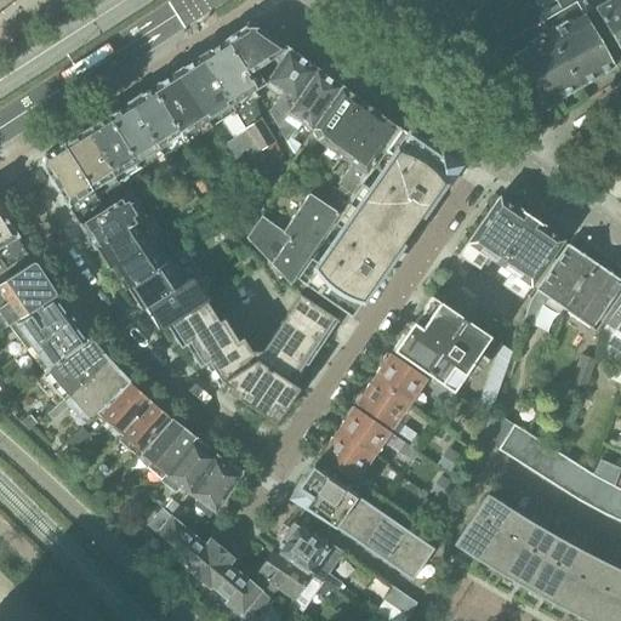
[(0,0),(0,13),(17,0),(0,0)]
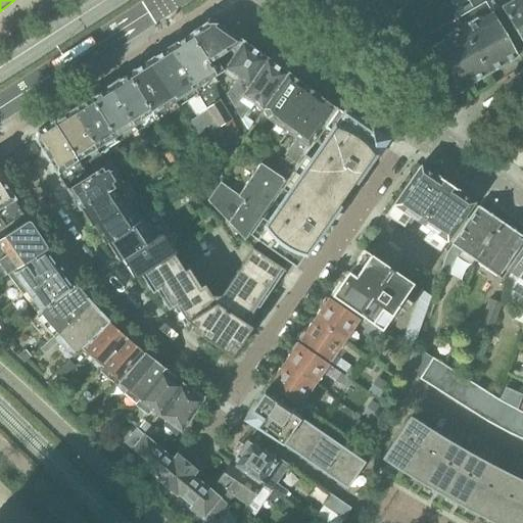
[(336,1),(335,0),(308,0),(322,10),(336,1)]
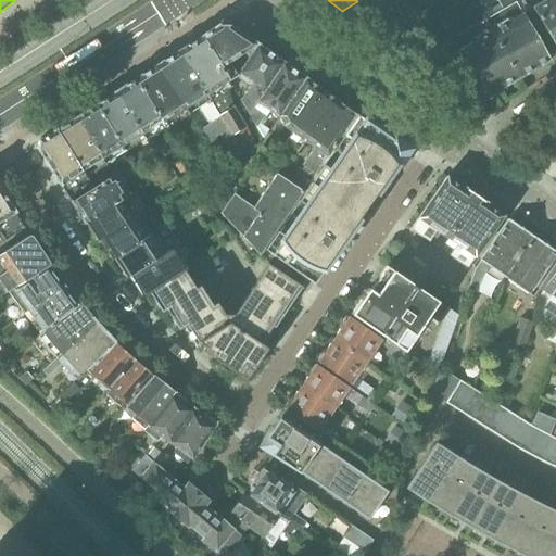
[(356,0),(357,1),(371,25),(392,8),(387,0),(356,0)]
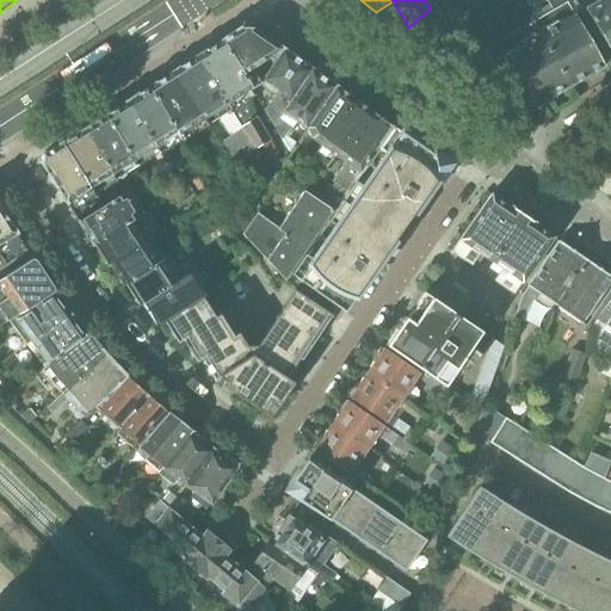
[(545,0),(551,11),(532,22),(568,86),(603,66),(569,8),(576,4),(573,0),(545,0)]
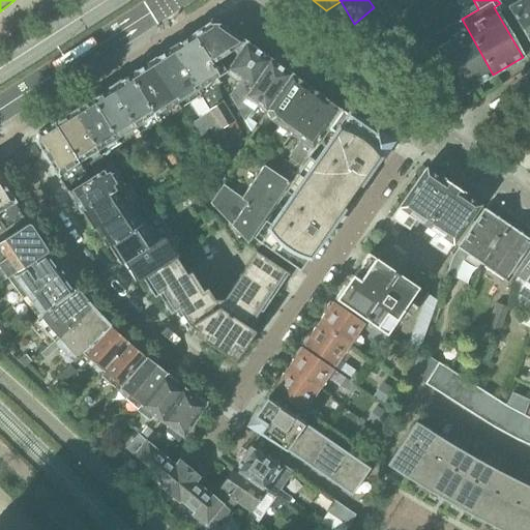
[(529,0),(519,0),(520,0),(508,7),(529,46),(529,0)]
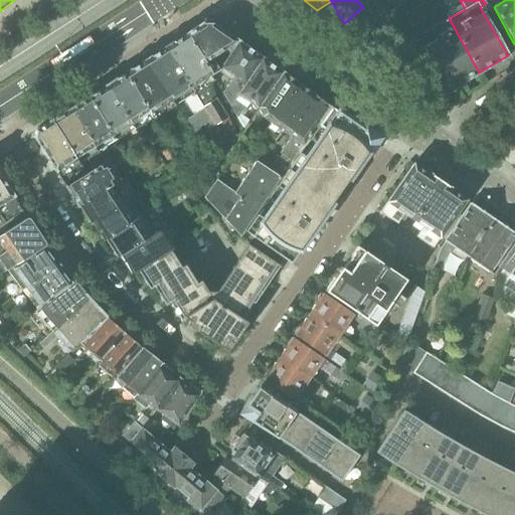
[(432,28),(402,44),(378,1),(341,30),(405,79),(424,69),(441,97),(463,83),(463,82),(479,72),(449,18),(432,28)]
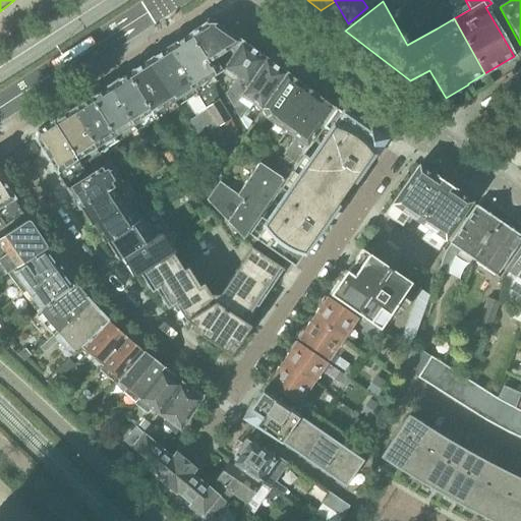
[(187,35),(214,76),(221,71),(214,59),(227,51),(232,54),(240,42),(215,24),(206,23),(187,35)]
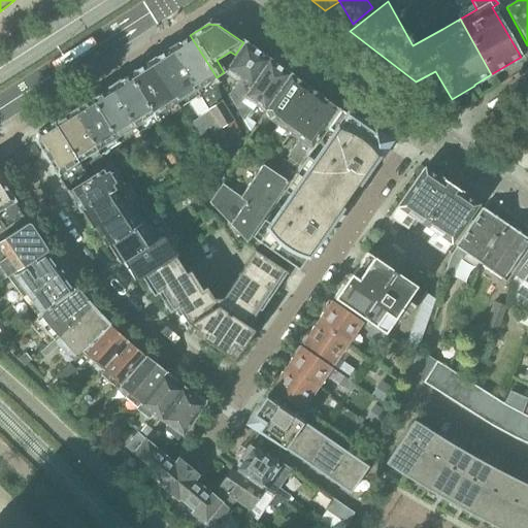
[(217,77),(190,35),(169,47),(207,109),(221,101),(212,88),(220,83),(217,77)]
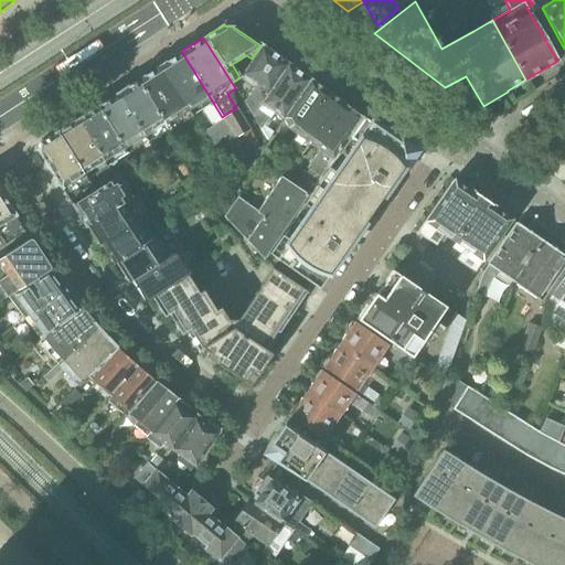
[(243,102),(252,116),(287,64),(260,45),(252,59),(241,74),(256,85),(243,102)]
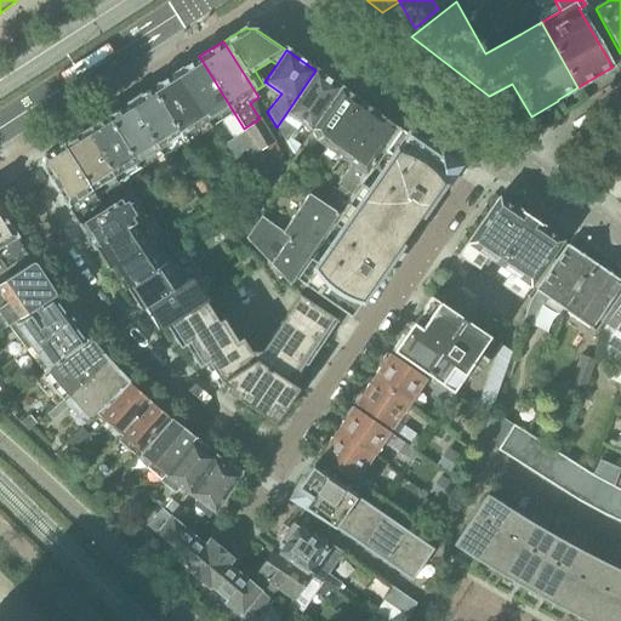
[(244,129),(199,56),(175,73),(205,123),(210,129),(222,121),(233,138),(245,131),(244,129)]
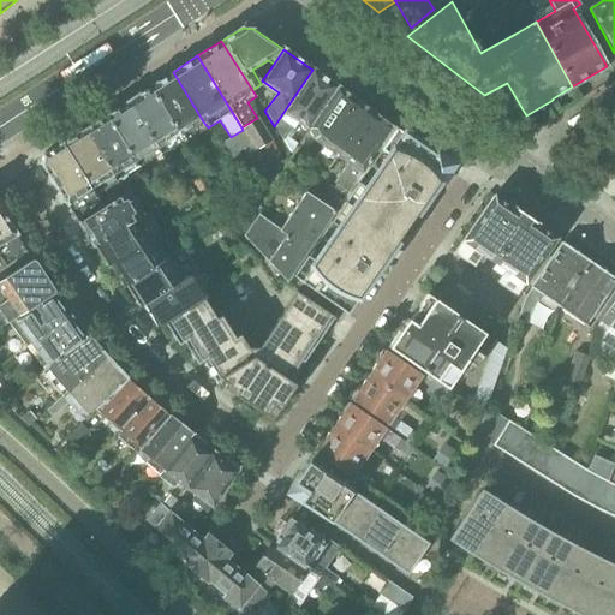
[(274,126),(282,141),(284,141),(291,154),(298,144),(287,136),(297,121),(308,129),(336,87),(312,70),(274,126)]
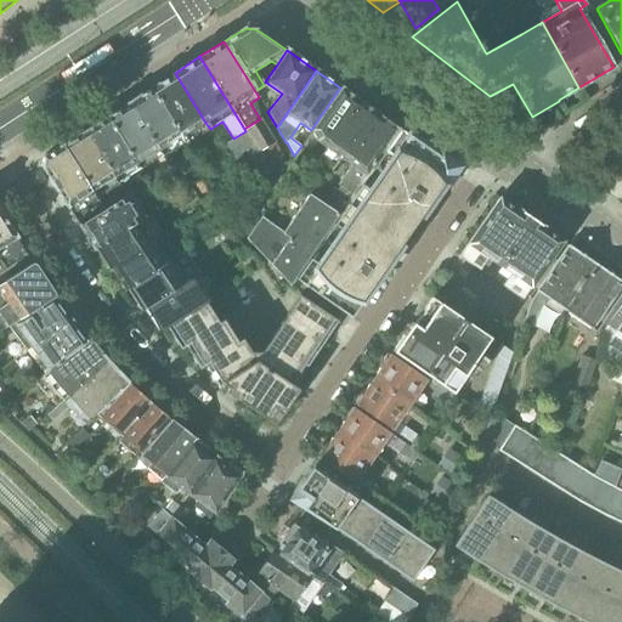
[(181,137),(205,123),(175,73),(151,89),(180,136),(181,137)]
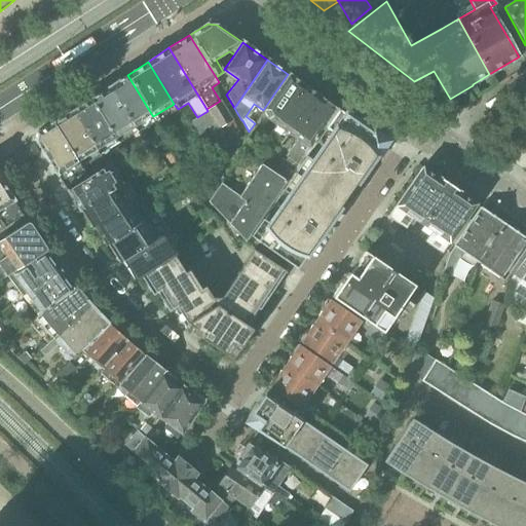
[(307,149),(336,107),(288,74),(263,110),(267,119),(276,125),(265,142),(269,145),(259,162),(261,164),(266,167),(289,134),(297,141),(286,156),(288,158),(283,165),(287,170),(282,178),(286,180),(290,174),(296,164),(307,149)]
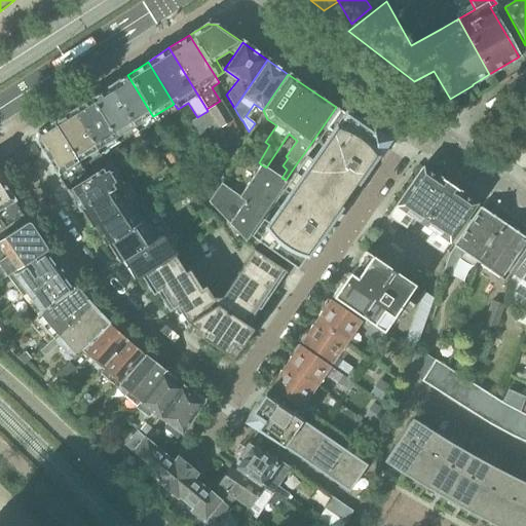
[(127,75),(109,87),(134,126),(152,115),(127,75)]
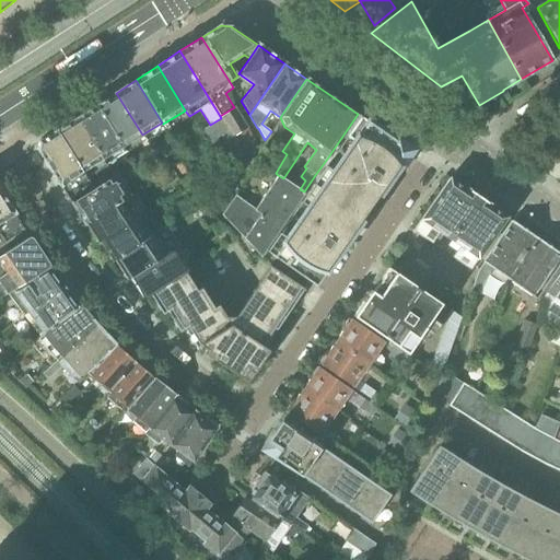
[(111,96),(96,105),(123,148),(142,135),(116,93),(114,94),(111,96)]
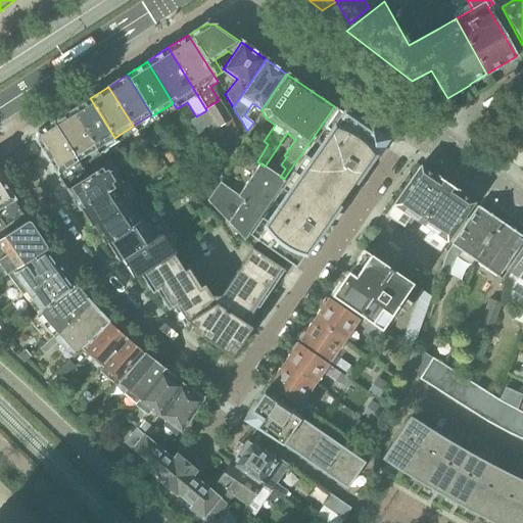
[(90,98),(70,110),(96,149),(114,138),(90,98)]
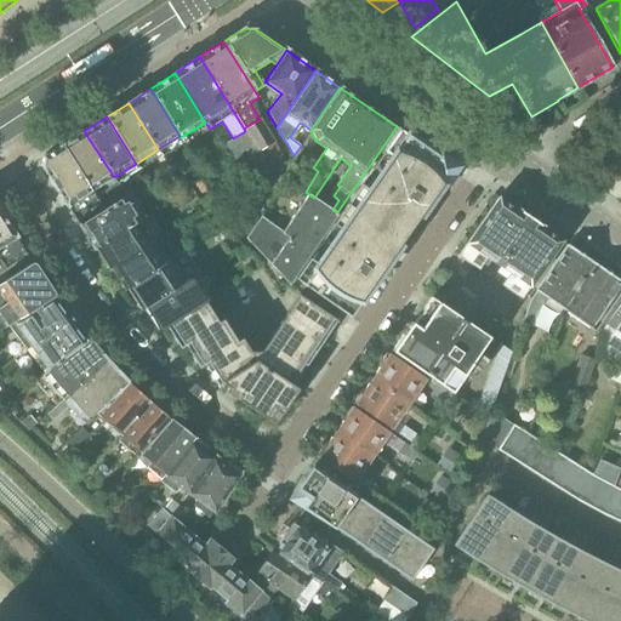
[(244,129),(245,131),(262,159),(263,158),(275,180),(286,163),(260,119),(244,129)]
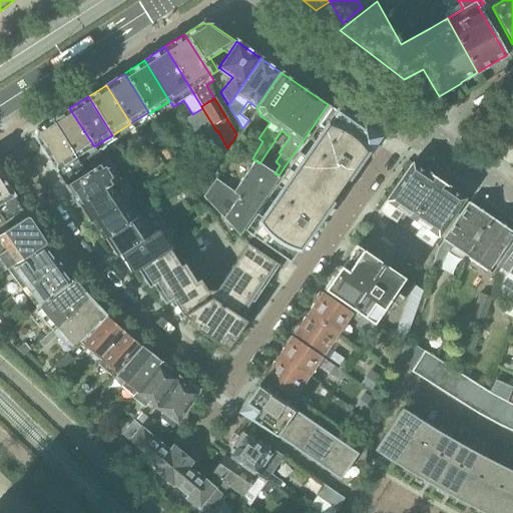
[(289,160),(283,169),(330,201),(367,149),(368,150),(377,137),(364,129),(364,130),(328,104),(300,145),(289,160)]
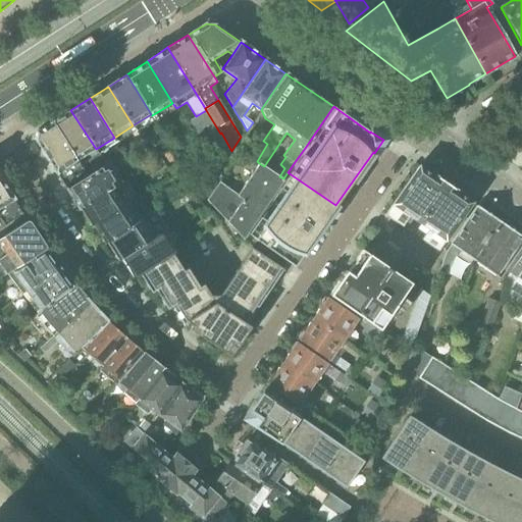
[(52,121),(76,161),(96,149),(70,110),(52,121)]
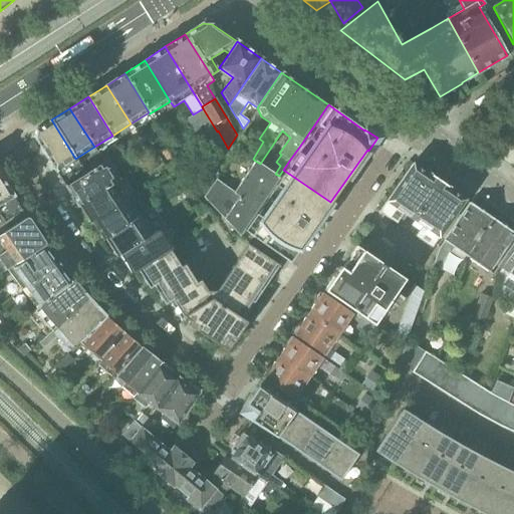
[(217,132),(203,108),(193,114),(186,119),(200,142),(217,132)]
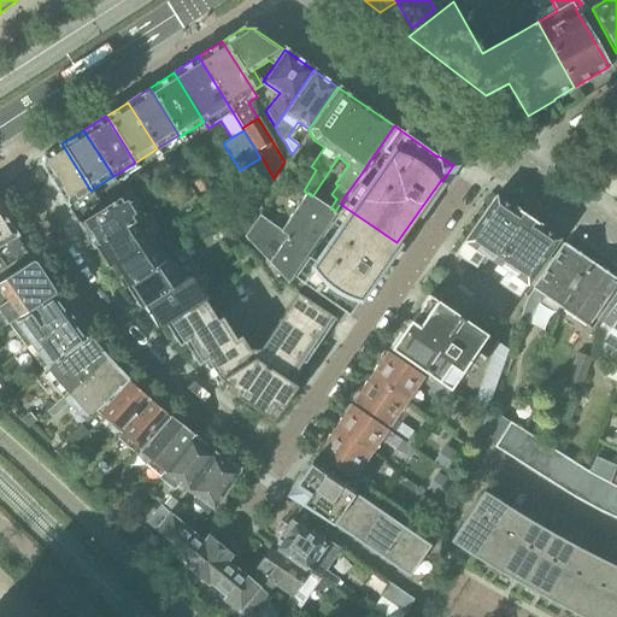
[(90,191),(62,144),(43,156),(41,165),(66,206),(90,191)]
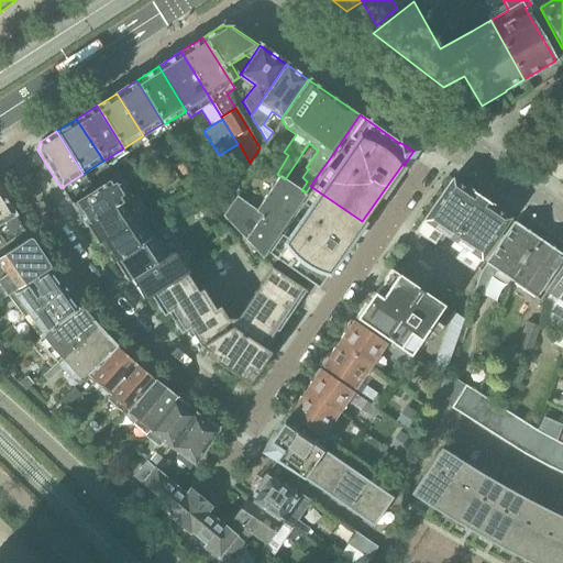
[(177,167),(184,177),(189,174),(184,164),(177,167)]
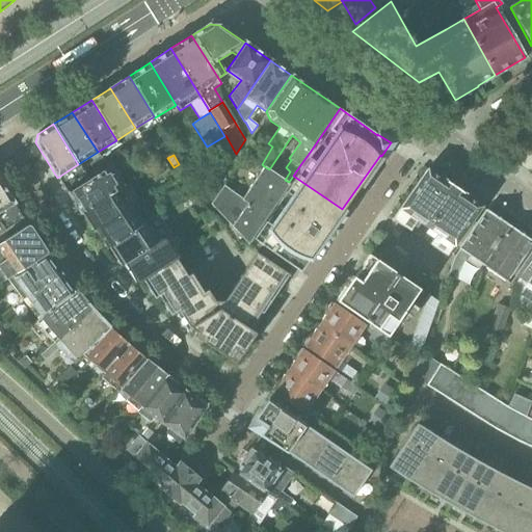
[(223,186),(210,204),(246,243),(250,237),(269,211),(288,183),(289,182),(285,180),(269,169),(264,166),(241,198),(223,186)]
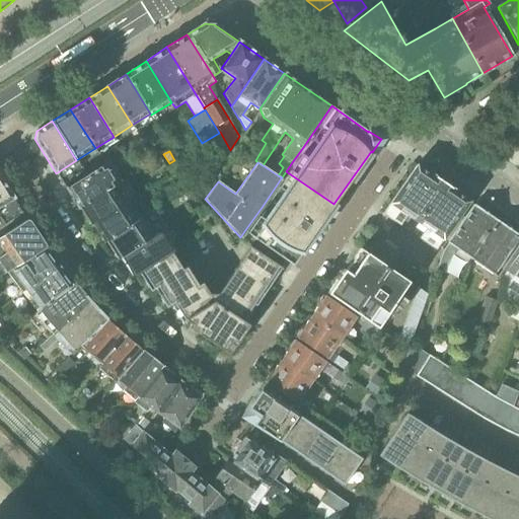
[(104,164),(66,189),(78,208),(117,183),(104,164)]
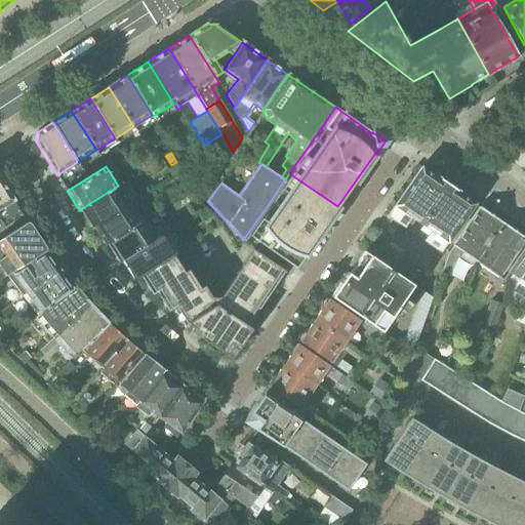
[(421,167),(394,206),(387,216),(405,230),(405,229),(408,231),(415,220),(420,225),(448,185),(438,177),(438,178),(421,167)]
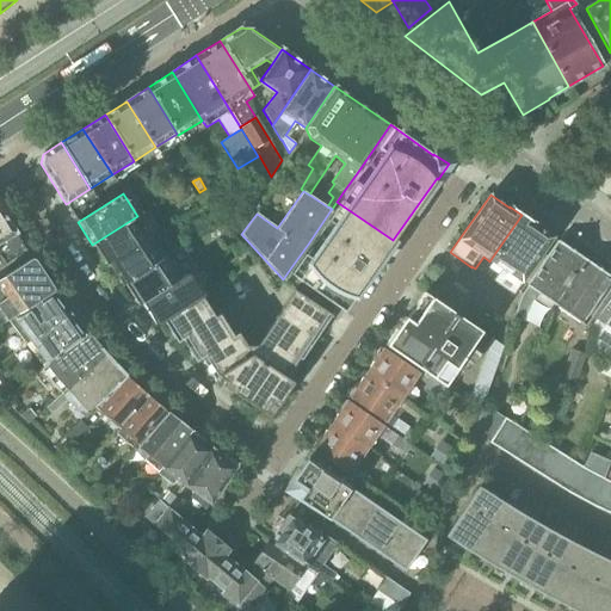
[(309,242),(288,272),(339,308),(341,310),(344,312),(393,240),(337,202),(332,209),(331,210),(309,242)]
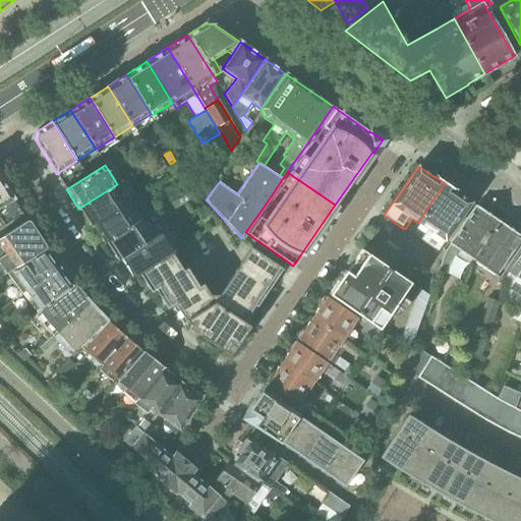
[(0,208),(14,198),(0,175),(0,208)]
